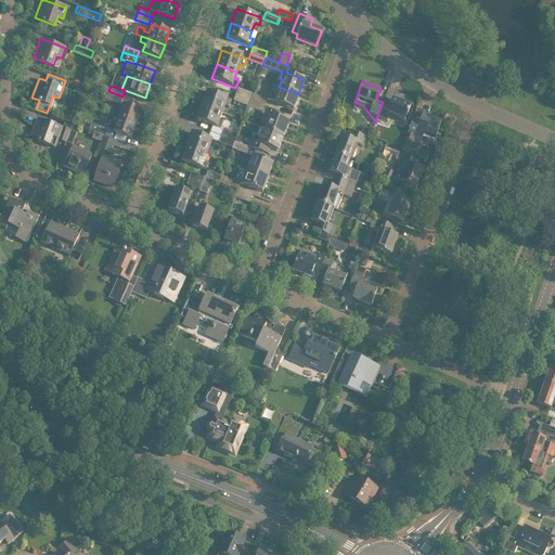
[(294,108),(298,94),(279,87),(276,94),(273,93),(271,100),(294,108)]
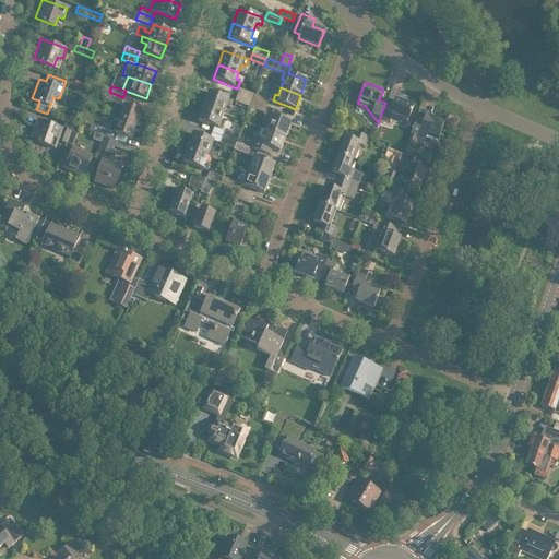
[(251,100),(253,94),(239,88),(236,95),(251,100)]
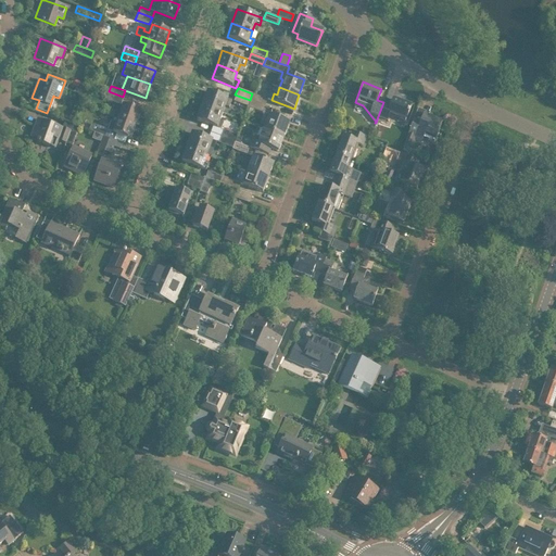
[(119,104),(123,97),(109,91),(105,99),(119,104)]
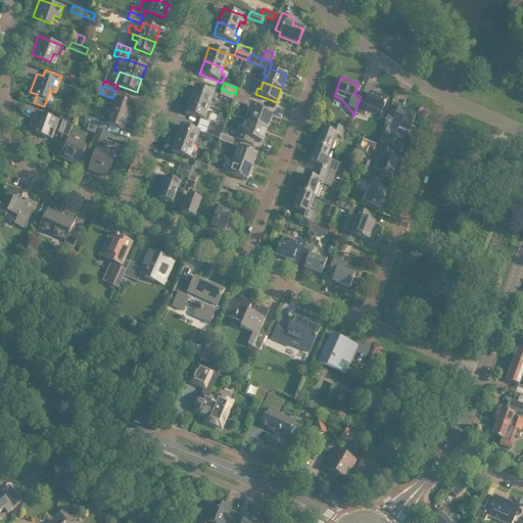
[(189,99),(208,106),(211,99),(215,100),(218,94),(194,86),(189,99)]
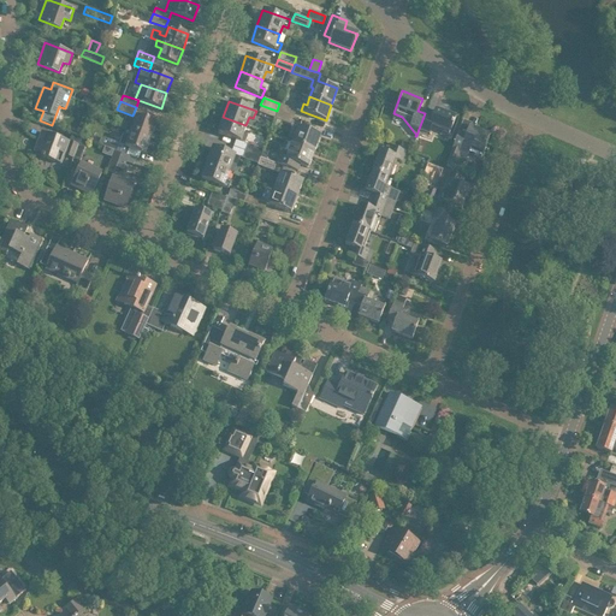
[(277,111),(292,117),(295,110),(279,104),(277,111)]
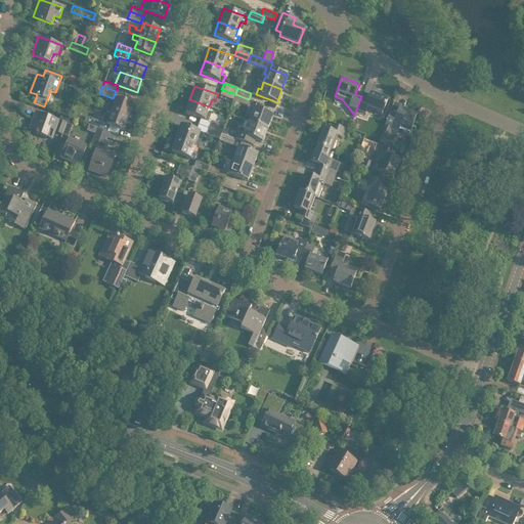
[(220,94),(233,99),(235,94),(221,89),(220,94)]
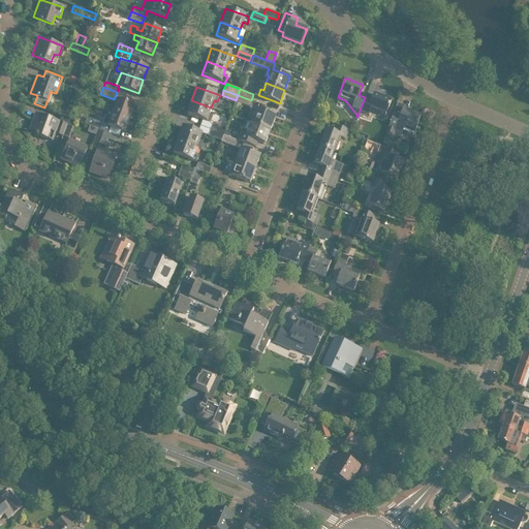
[(371,100),(365,97),(360,111),(368,114),(371,107),(386,114),(392,99),(374,93),(371,100)]
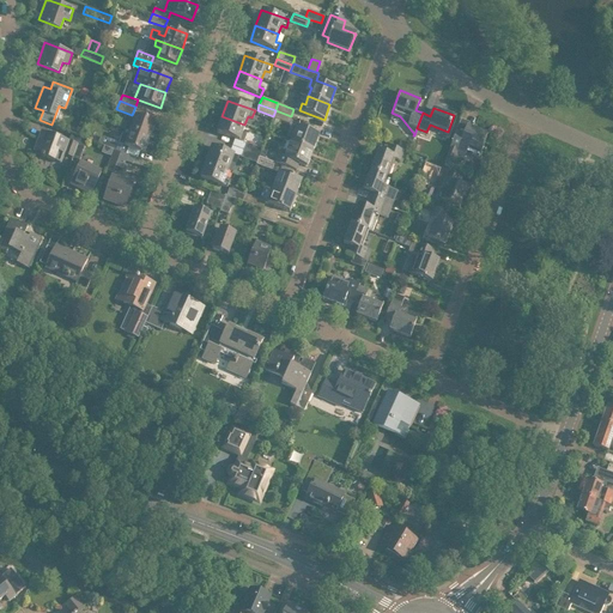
[(273,117),(289,123),(291,116),(275,110),(273,116),(273,117)]
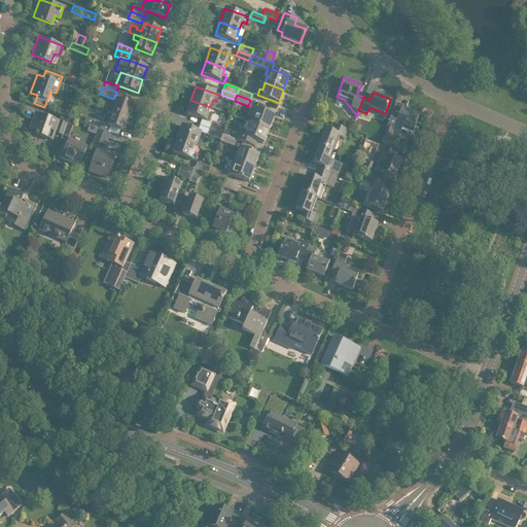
[(107,109),(129,117),(133,104),(116,99),(114,106),(109,104),(107,109)]
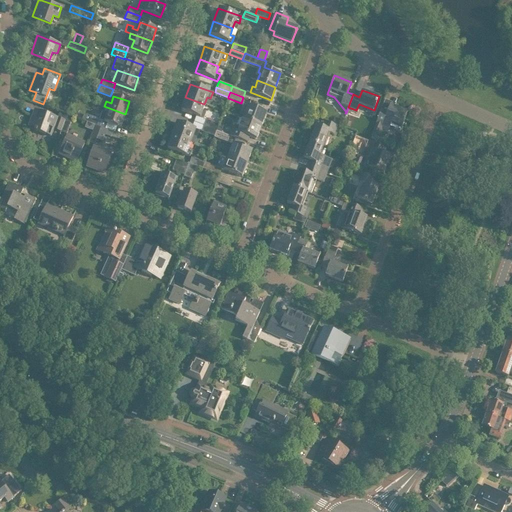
[(202,111),(204,104),(185,97),(181,110),(203,119),(205,112),(202,111)]
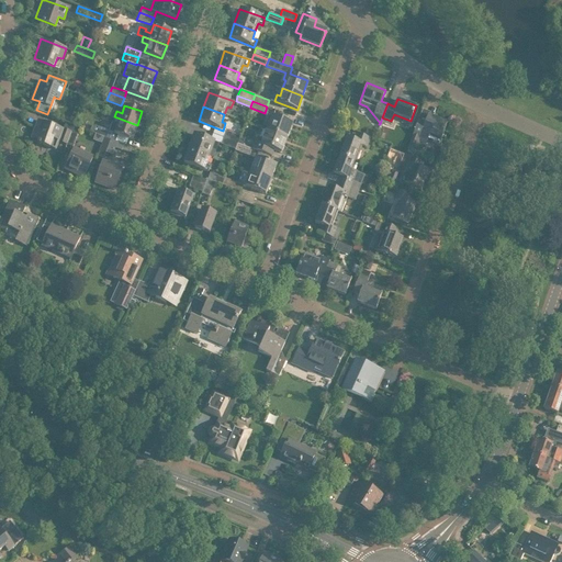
[(267,131),(287,137),(292,123),(270,115),(267,122),(270,123),(267,131)]
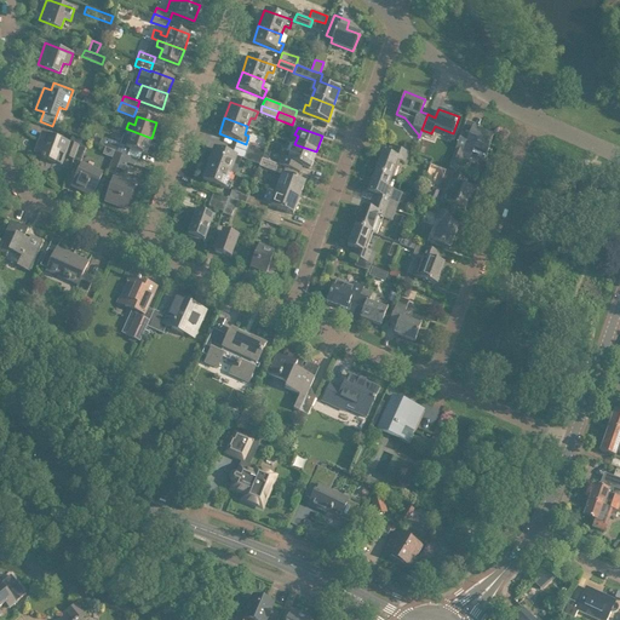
[(493,135),(471,127),(469,135),(461,132),(447,170),(452,172),(457,160),(459,160),(461,154),(470,156),(474,147),(486,150),(483,156),(482,155),(482,158),(483,159),(493,135)]
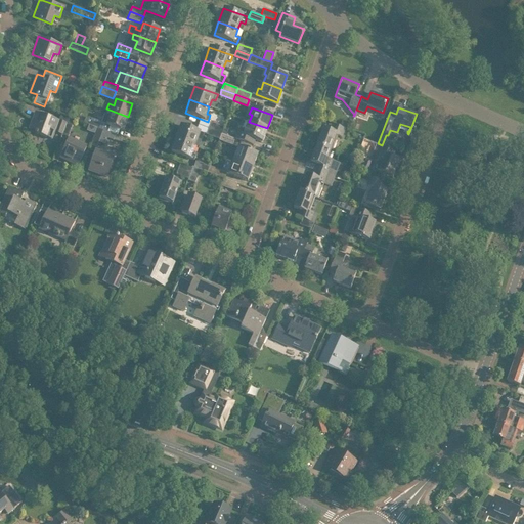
[(107,131),(110,125),(123,130),(128,117),(106,108),(101,122),(90,118),(88,124),(107,131)]
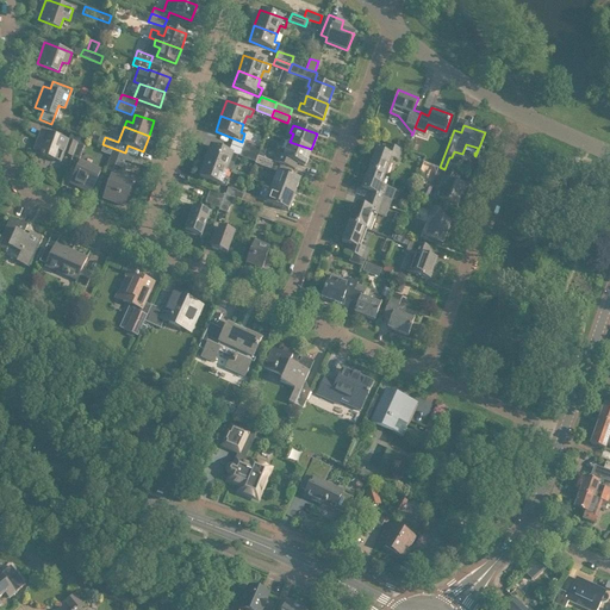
[(41,129),(33,151),(55,159),(55,157),(61,160),(63,151),(73,155),(78,142),(83,144),(86,138),(81,136),(70,132),(68,138),(41,129)]
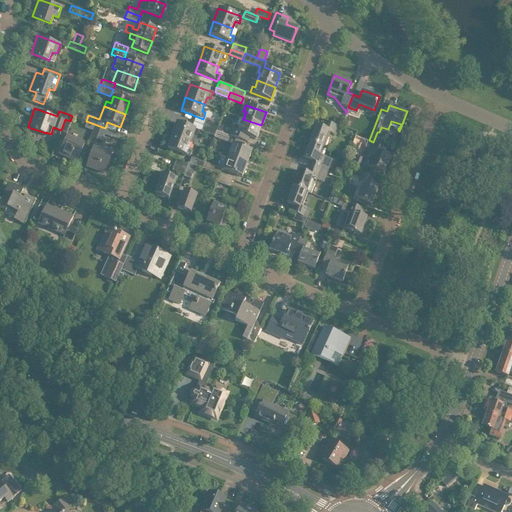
[(338,125),(341,119),(328,114),(326,120),(338,125)]
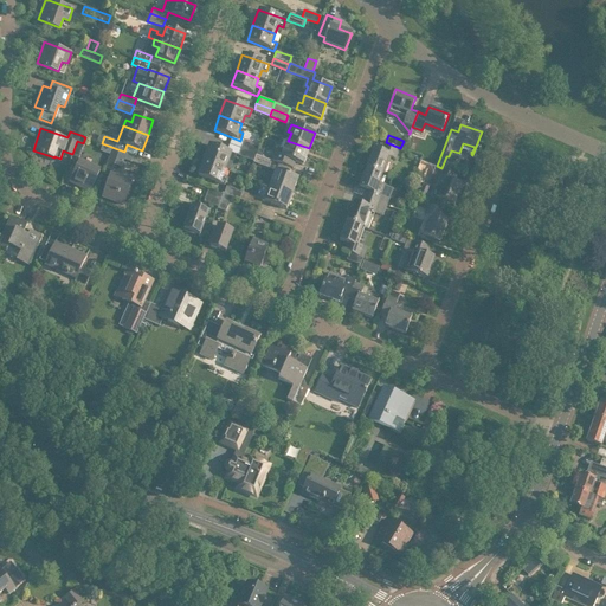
[(83,143),(77,141),(72,154),(71,154),(78,156),(83,143)]
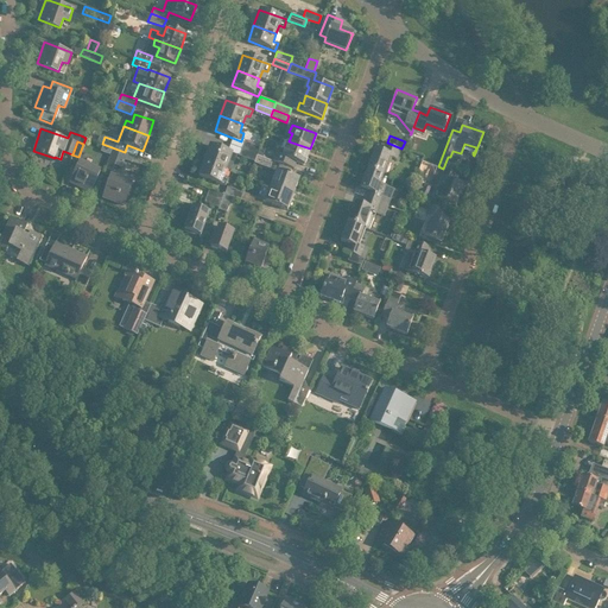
[(257,154),(259,147),(244,141),(240,149),(257,154)]
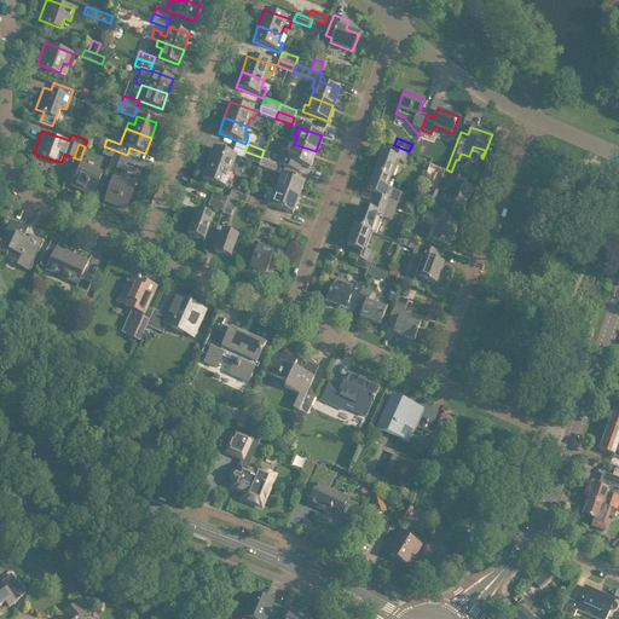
[(277,163),(299,172),(302,165),(310,167),(316,151),(294,144),(291,152),(288,151),(285,157),(281,155),(277,163)]
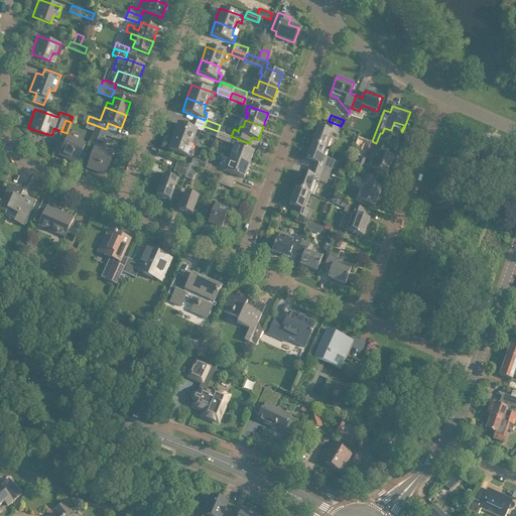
[(175,128),(174,127),(171,136),(191,143),(195,144),(200,131),(177,122),(175,128)]
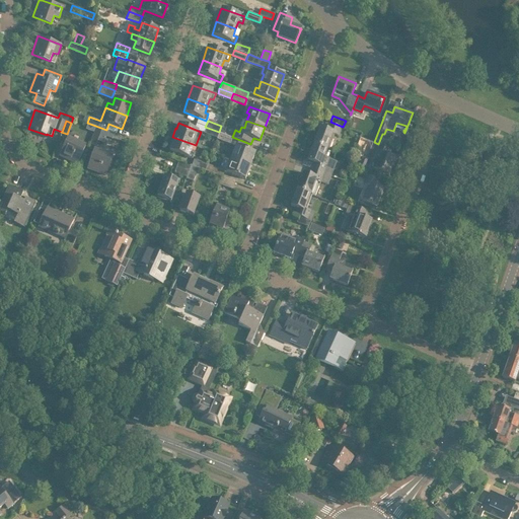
[(314,143),(327,148),(332,134),(338,136),(342,128),(328,123),(326,130),(320,127),(314,143)]
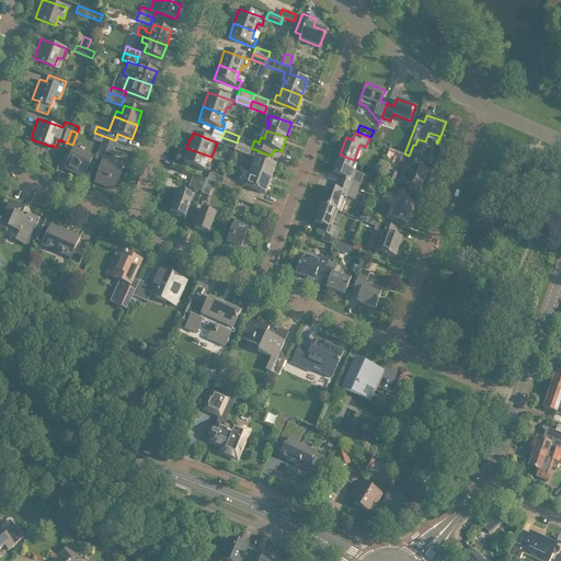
[(237,142),(238,142),(237,144),(247,147),(241,145),(243,138),(239,136),(237,142)]
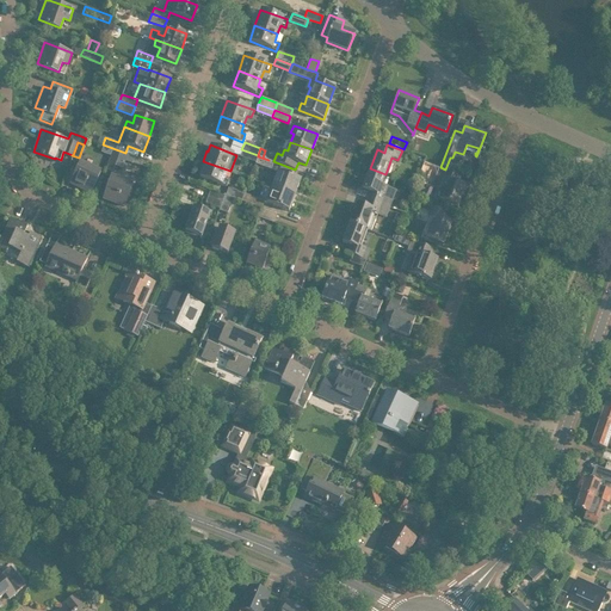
[(112,149),(105,170),(111,171),(118,152),(112,149)]
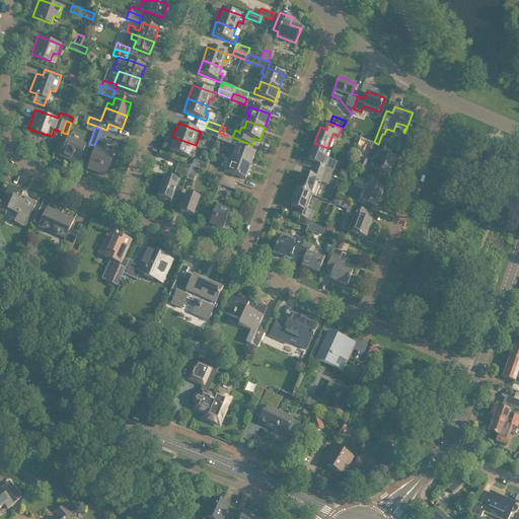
[(203,133),(217,138),(219,132),(205,127),(203,133)]
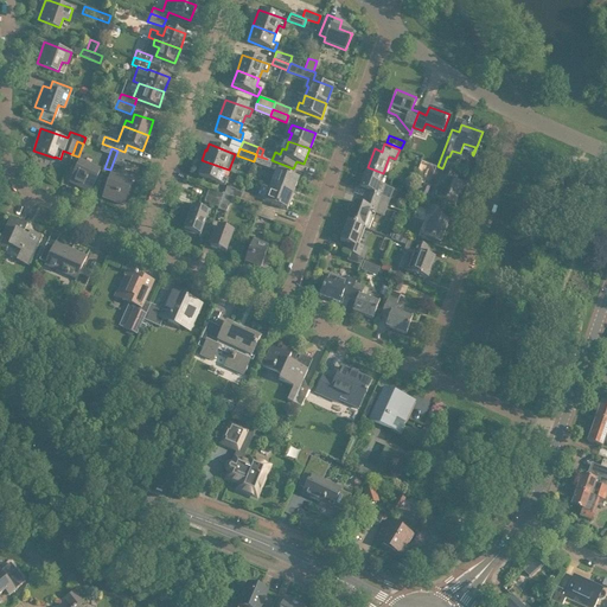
[(253,161),(254,163),(268,167),(272,160),(267,159),(256,155),(257,154),(256,154),(254,161),(253,161)]
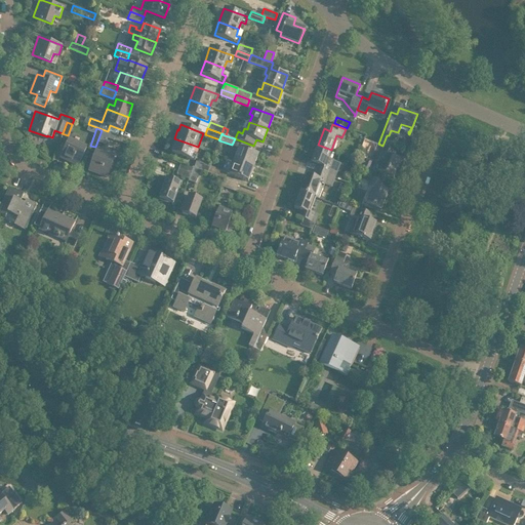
[(61,157),(78,165),(86,146),(69,138),(61,157)]
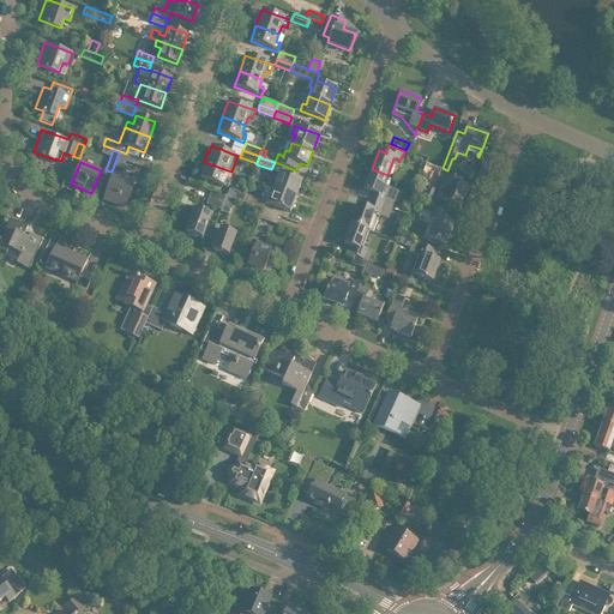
[(227,187),(229,180),(224,178),(228,170),(204,162),(200,170),(202,170),(199,178),(227,187)]
